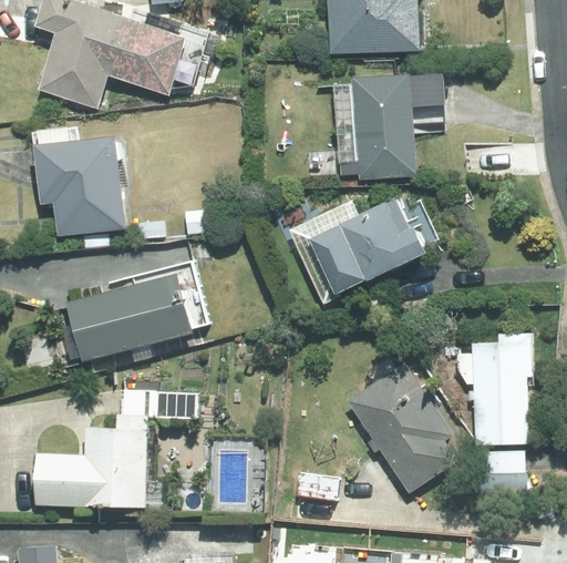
[(186,38),(70,0),(42,0),(33,27),(54,33),(37,88),(98,108),(109,75),(167,94),(186,38)]
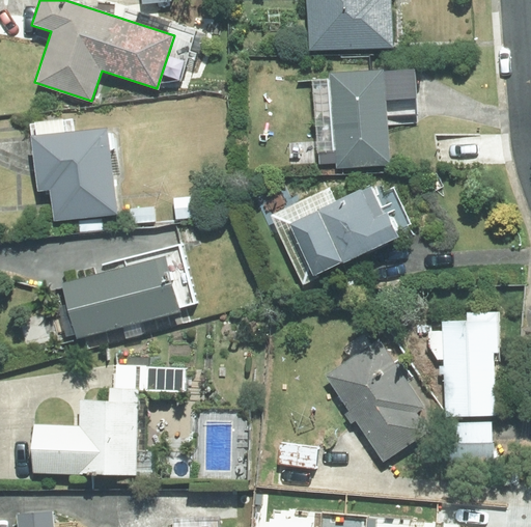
[(304,0),(306,50),(392,48),(391,0),(304,0)]
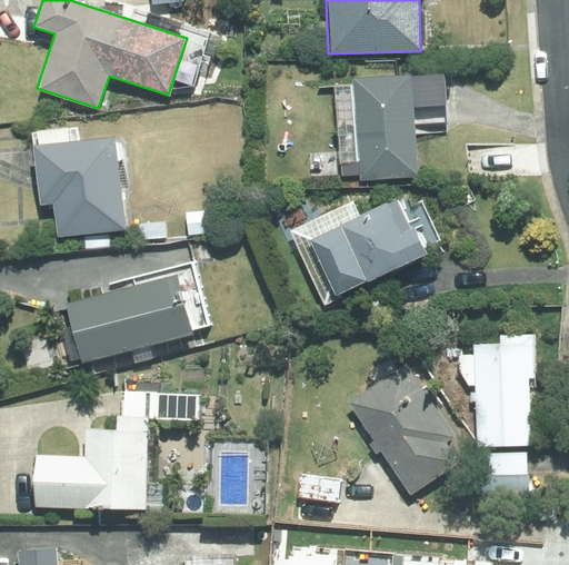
[(413,73),(352,77),(358,179),(419,177),(413,73)]
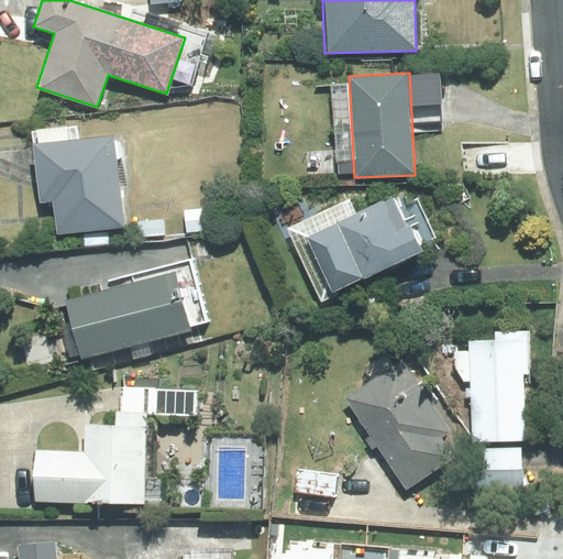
[(123,227),(113,136),(32,146),(40,204),(52,203),(56,236),(123,227)]
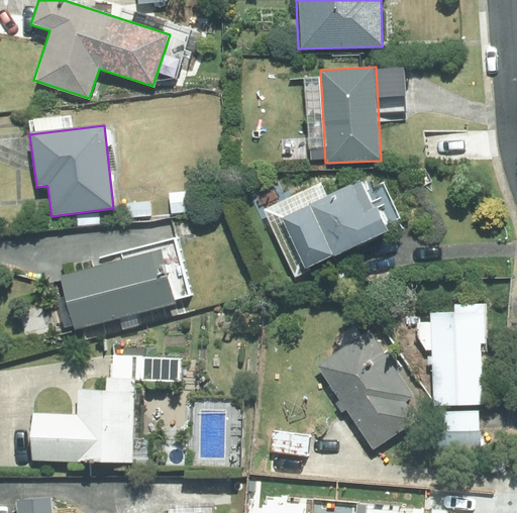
[(305,270),(388,232),(364,181),(281,218),(305,270)]
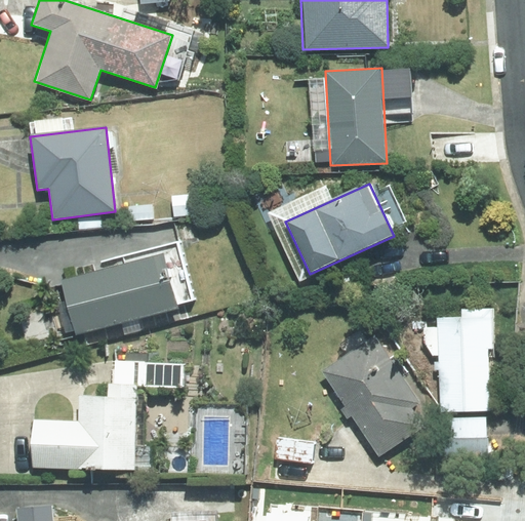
[(198,192),(171,194),(172,214),(200,213),(198,192)]
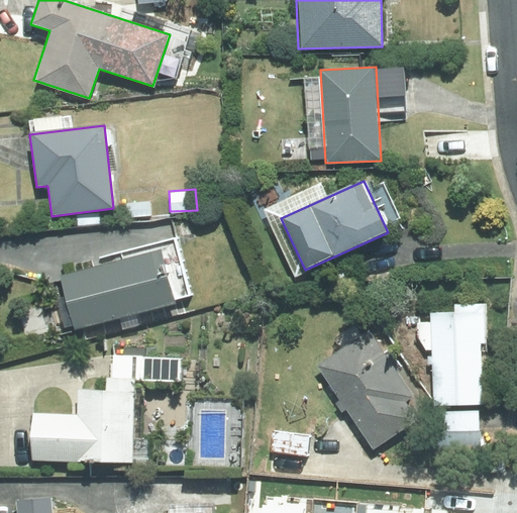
[(151,214),(150,199),(125,201),(126,216),(151,214)]
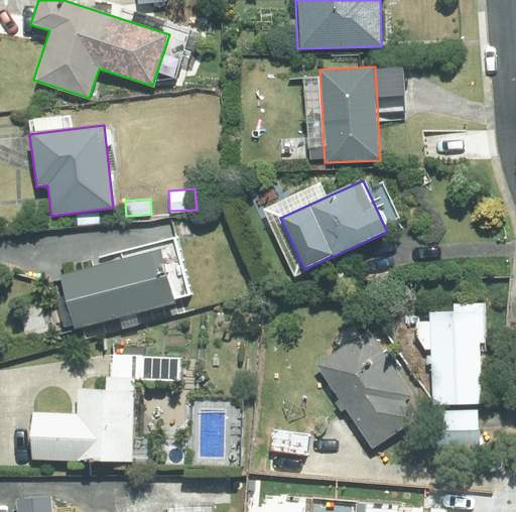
[(160,249),(59,274),(74,329),(174,303),(160,249)]
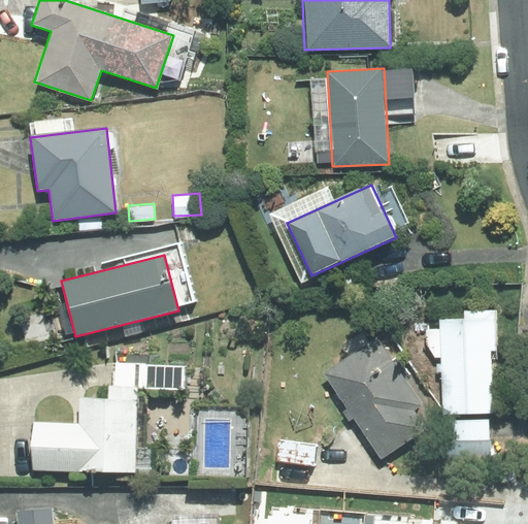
[(439,319),(443,439),(490,438),(490,413),(497,413),(494,308),(464,309),(465,318),(439,319)]
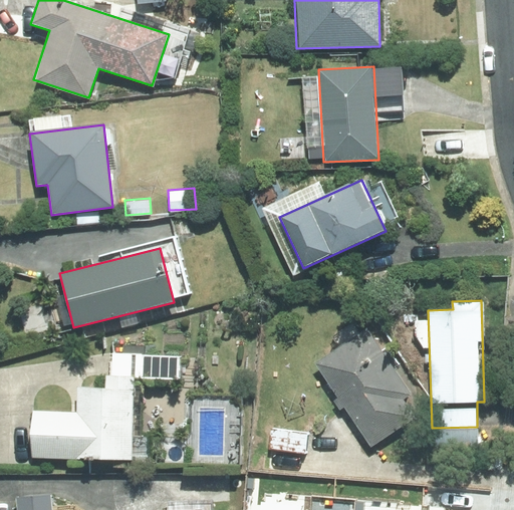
[(315,362),(370,446),(416,417),(404,400),(412,395),(366,328),(315,362)]
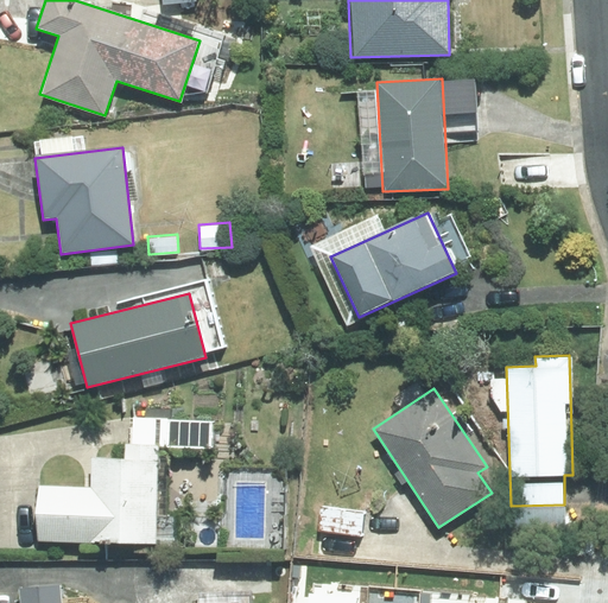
[(37,541),(157,544),(159,445),(125,444),(124,457),(92,456),(90,487),(38,486),(37,541)]
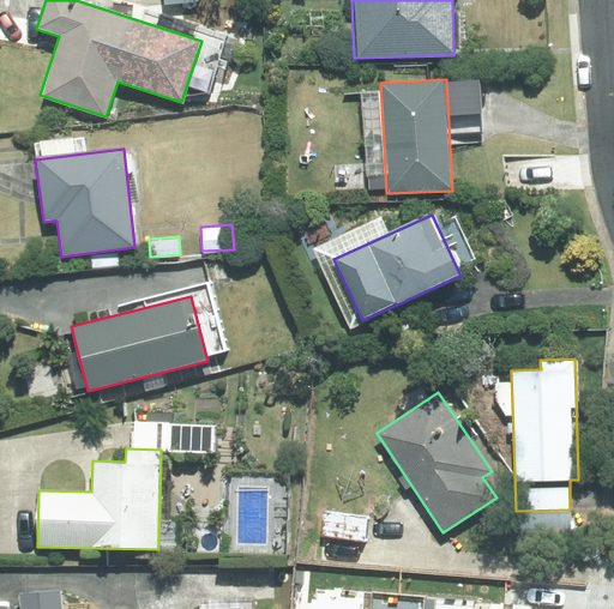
[(323,510),(319,535),(363,541),(367,516),(323,510)]
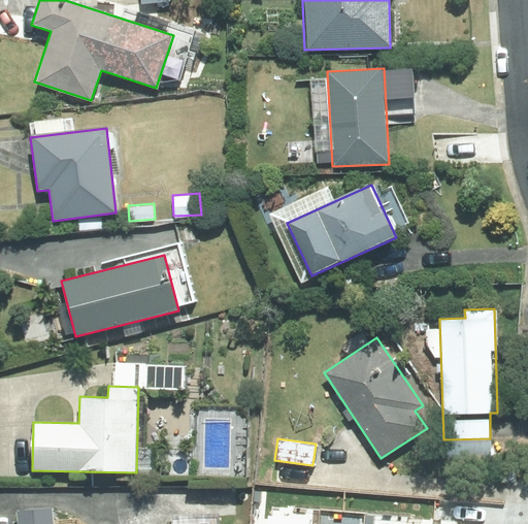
[(54,523),(53,508),(17,511),(18,523),(54,523)]
